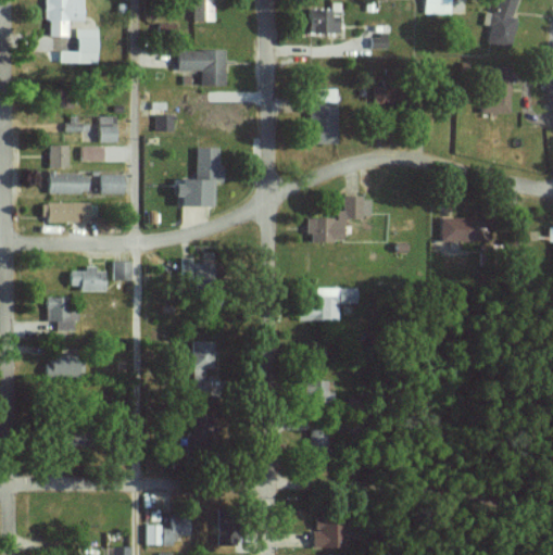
[(45,0),(45,21),(50,21),(50,36),(68,37),(70,21),(84,21),(83,0),(45,0)]
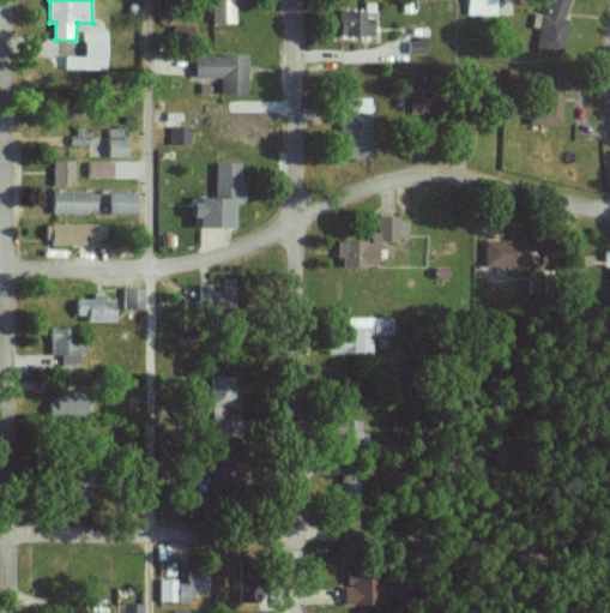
[(237,23),(236,0),(213,0),(215,24),(237,23)]
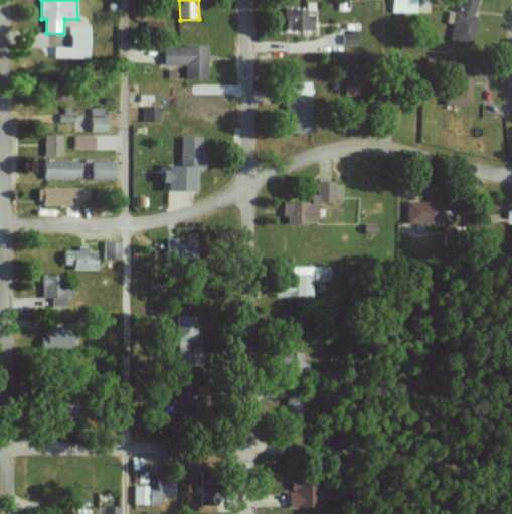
[(393,0),(394,12),(433,13),(433,0),(393,0)]
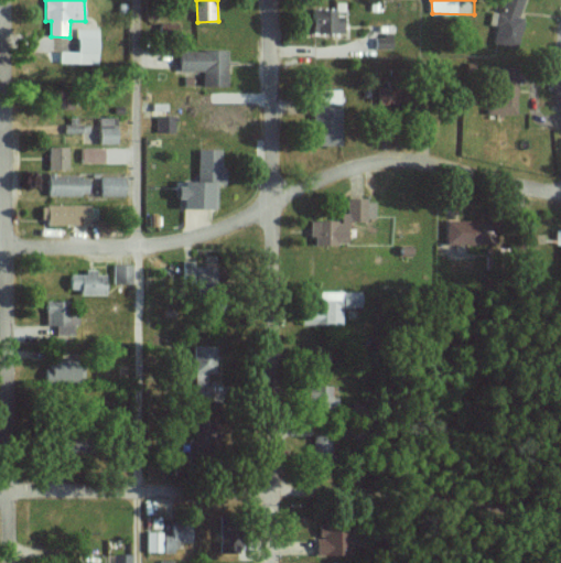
[(495,44),(517,50),(528,0),(505,0),(502,15),(494,13),(491,25),(498,26),(495,44)]
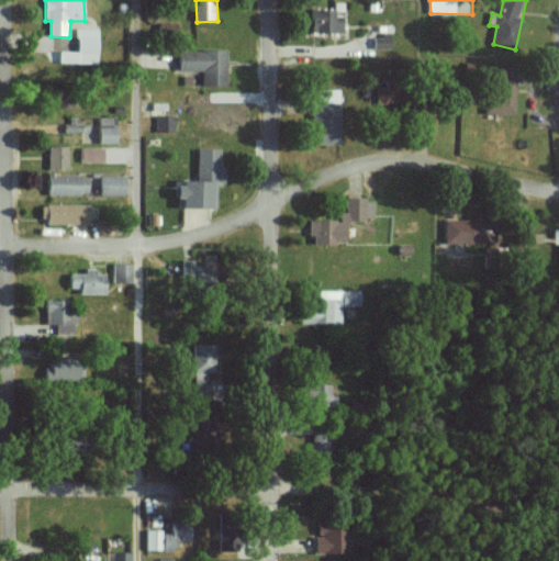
[(312,33),(344,34),(344,18),(335,18),(336,11),(313,10),(312,33)]
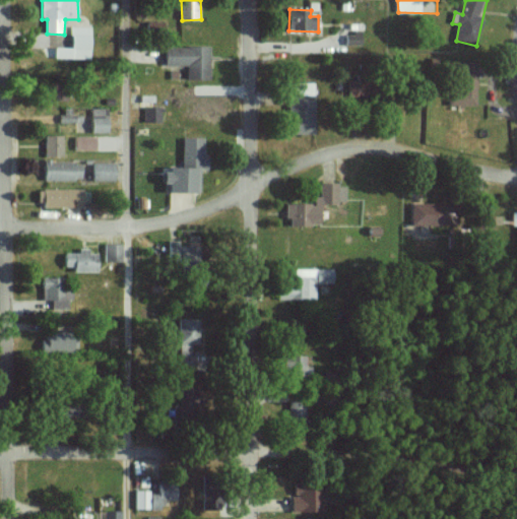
[(91,60),(91,27),(72,27),(72,59),(91,60)]
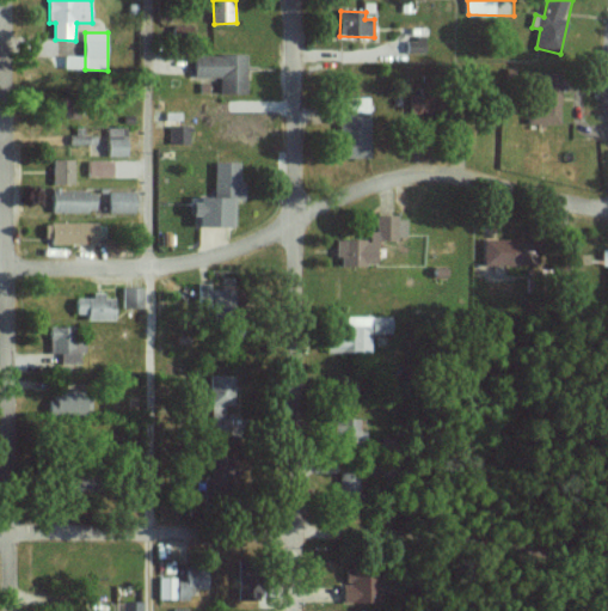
[(427,54),(427,40),(410,40),(409,53),(427,54)]
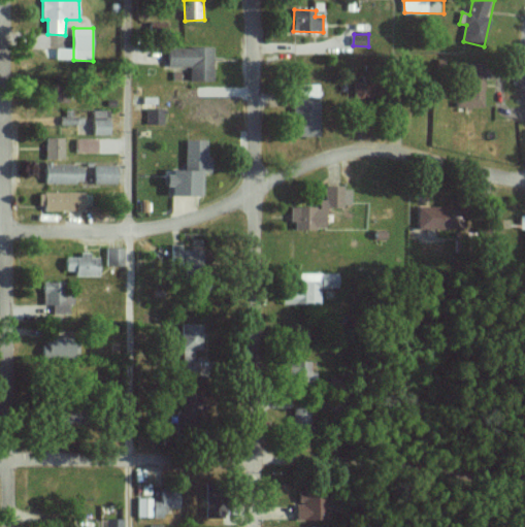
[(215,47),(168,47),(168,67),(191,67),(191,83),(215,83),(215,47)]
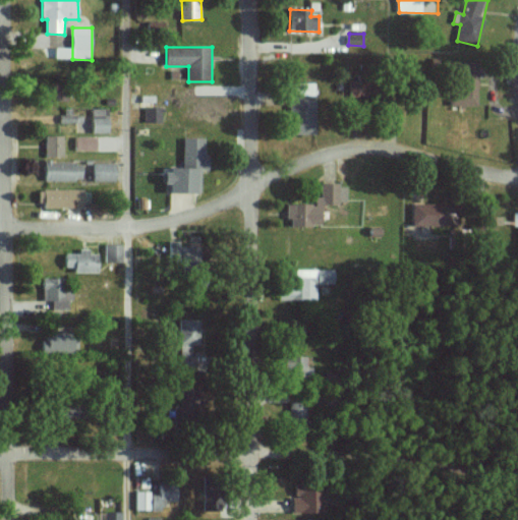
[(480,75),(454,75),(453,107),(479,107),(480,75)]
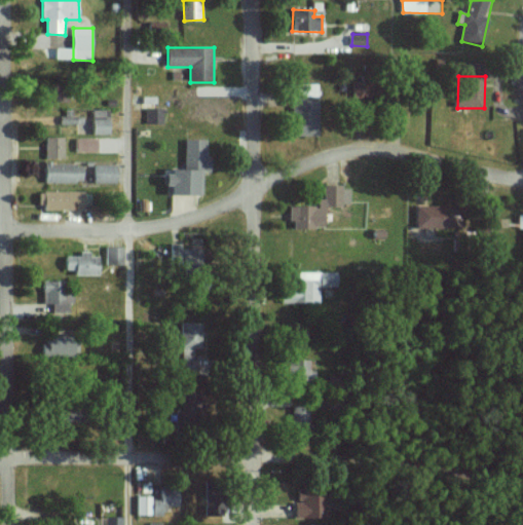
[(355,87),(355,99),(372,98),(372,86),(355,87)]
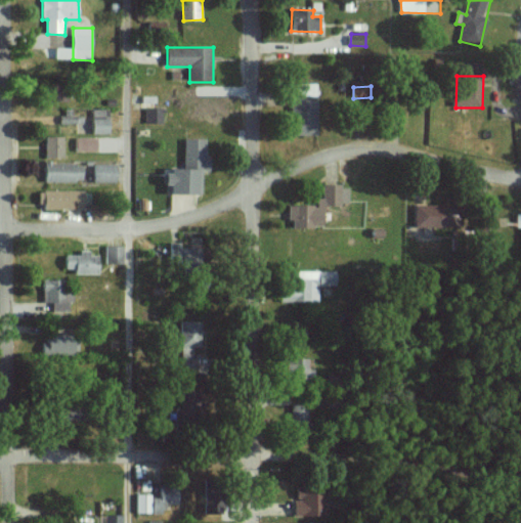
[(292,136),(319,136),(318,96),(292,97),(292,136)]
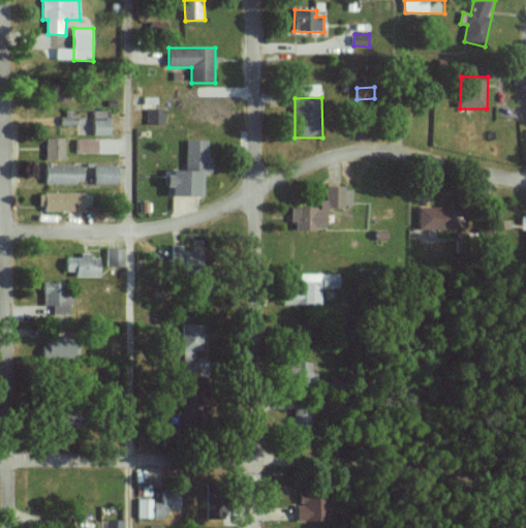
[(148,125),(165,125),(166,110),(149,110),(148,125)]
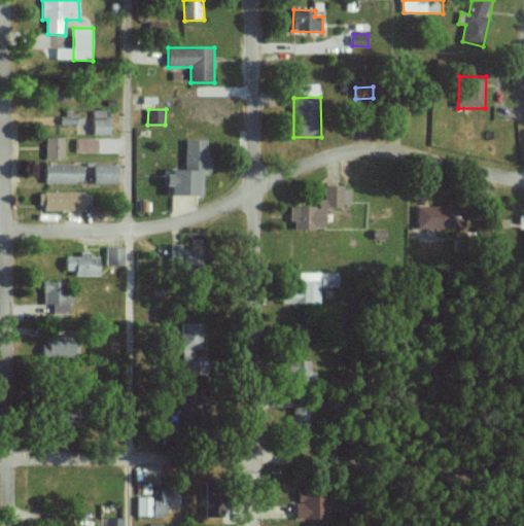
[(109,135),(110,111),(95,111),(94,135),(109,135)]
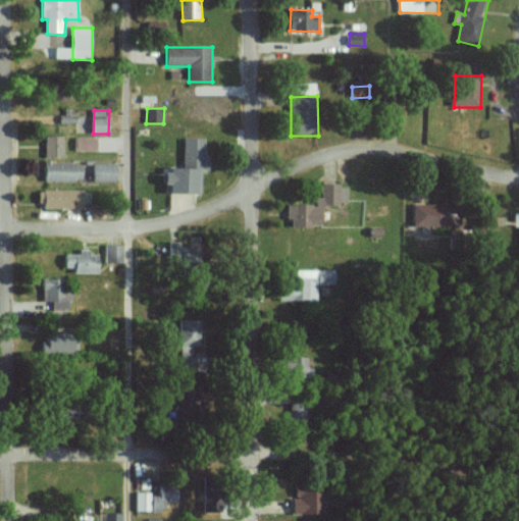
[(64,137),(47,137),(47,157),(64,157),(64,137)]
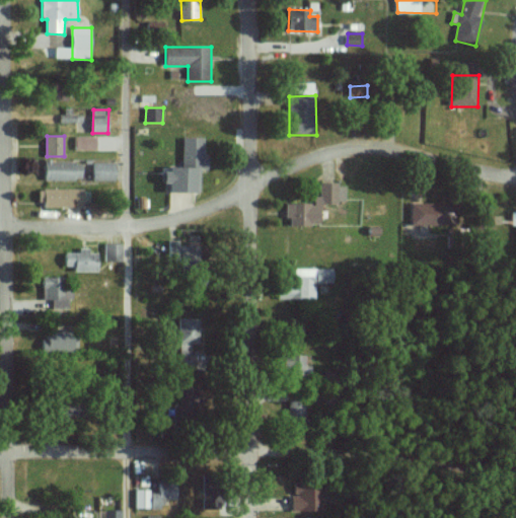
[(97,150),(97,137),(76,137),(76,150),(97,150)]
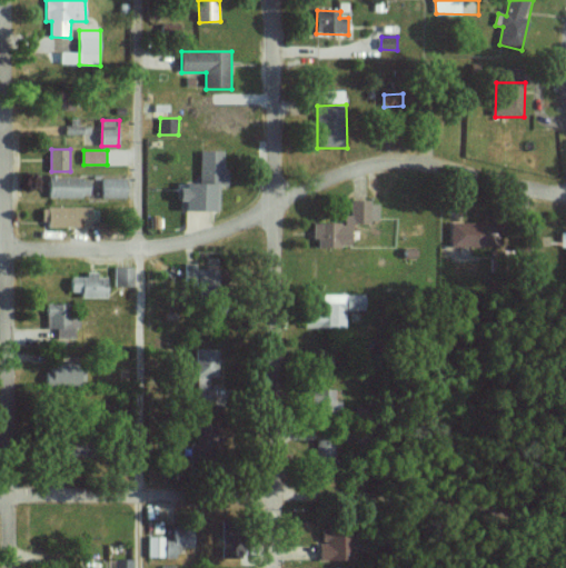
[(215,212),(216,185),(227,185),(228,151),(201,151),(201,186),(178,185),(178,202),(185,202),(185,212),(215,212)]
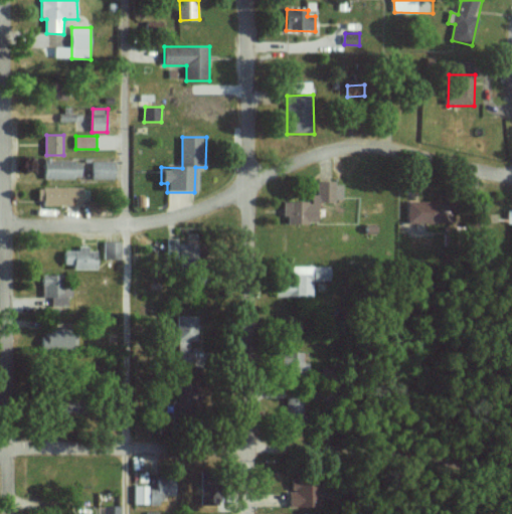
[(45,179),(82,179),(82,161),(46,160),(45,179)]
